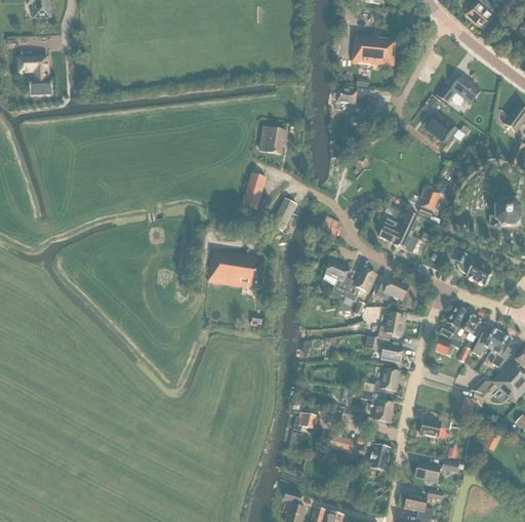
[(50,15),(49,0),(27,0),(33,0),(34,16),(50,15)]
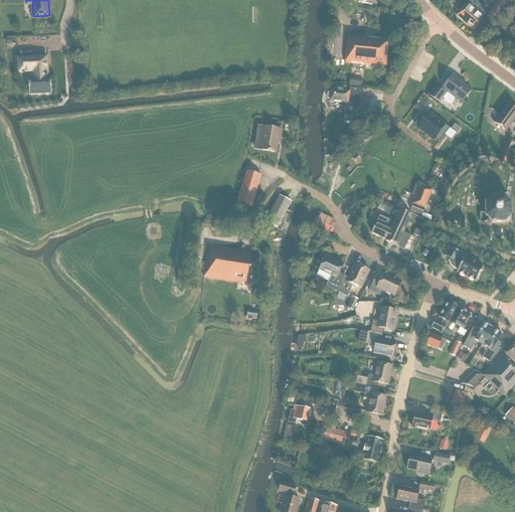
[(493,18),(506,3),(508,0),(499,0),(493,6),(485,0),(483,0),(481,3),(478,0),(467,0),(466,1),(456,13),(475,28),(487,14),(493,18)]
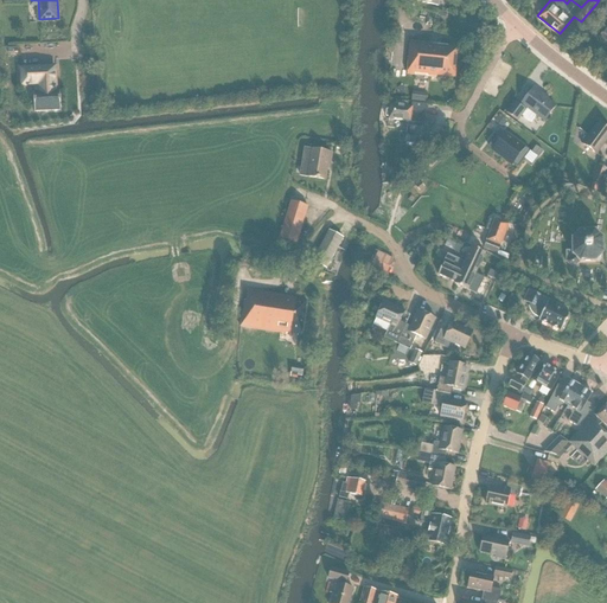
[(410,39),(407,71),(436,75),(436,72),(454,75),(458,45),(447,45),(447,44),(434,42),(410,39)]
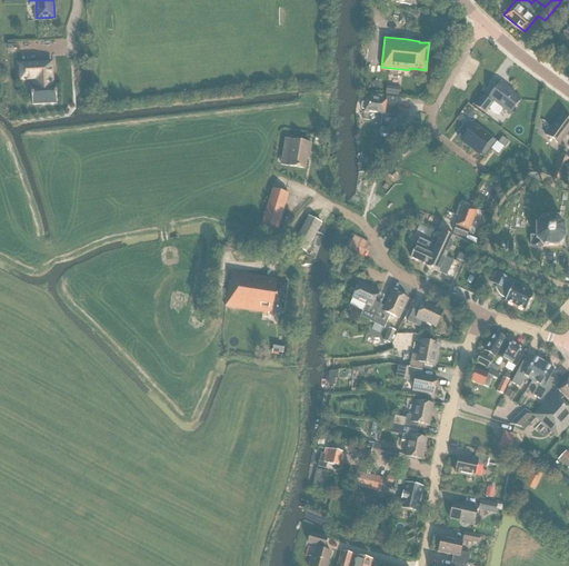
[(32,102),(57,101),(56,82),(52,82),(51,60),(19,61),(20,78),(33,78),(33,83),(31,83),(32,102)]
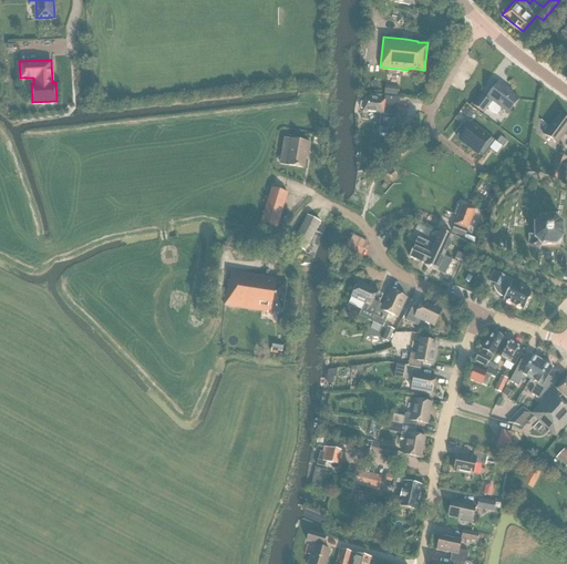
[(473,103),(484,111),(488,105),(496,111),(501,105),(508,111),(519,96),(507,88),(508,86),(500,79),(486,96),(481,93),(473,103)]
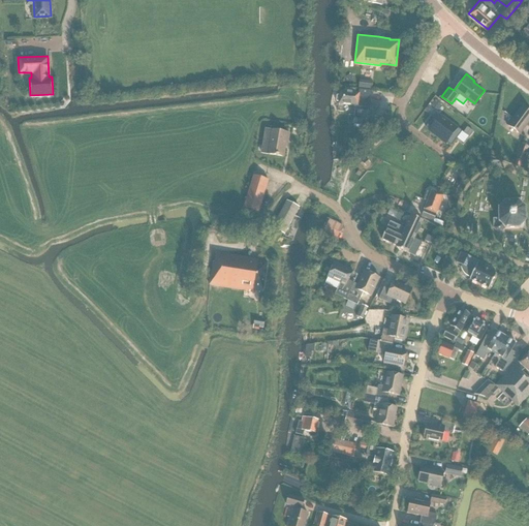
[(359,91),(340,89),(339,93),(337,92),(336,99),(339,99),(338,101),(370,105),(372,89),(359,87),(359,91)]
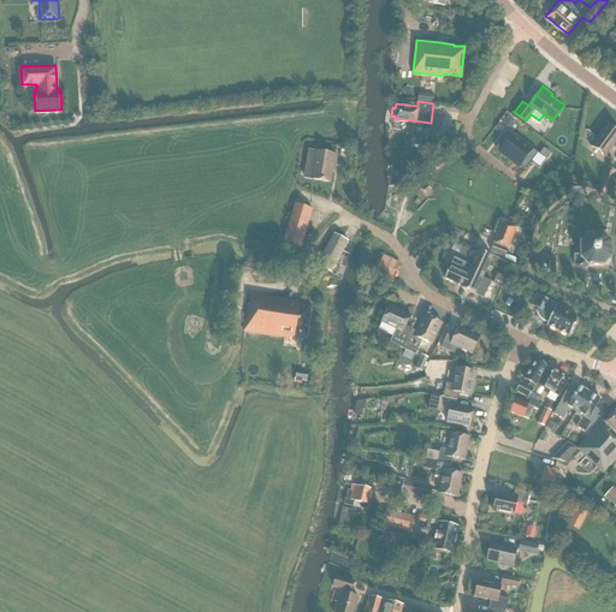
[(598,136),(596,134),(590,142),(605,153),(615,137),(615,128),(608,123),(598,136)]
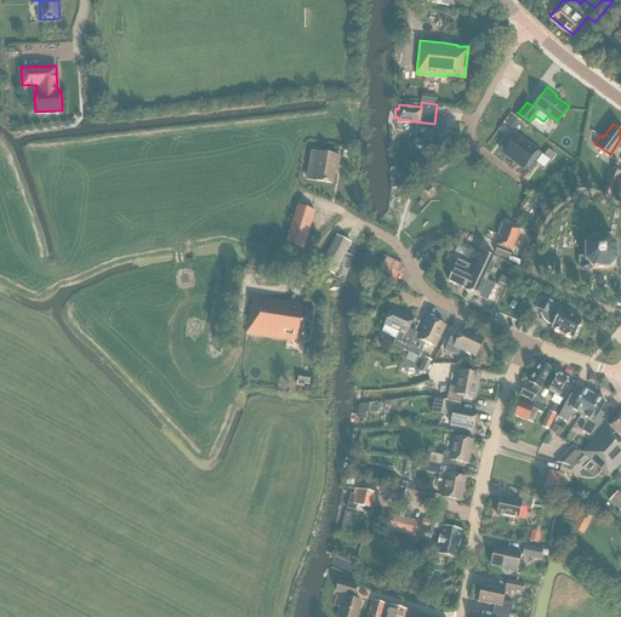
[(425,127),(423,137),(436,138),(437,129),(425,127)]
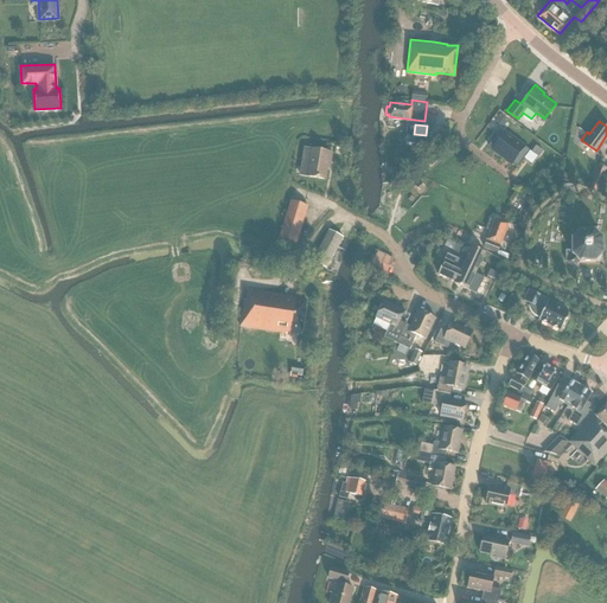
[(502,127),(489,145),(494,148),(492,152),(500,158),(516,138),(502,127)]
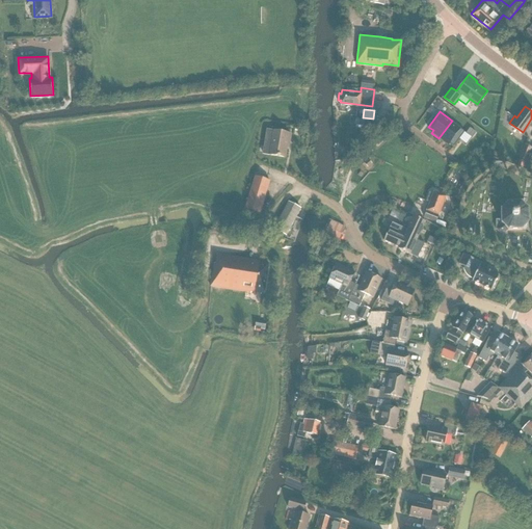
[(363,117),(355,116),(355,123),(356,123),(356,125),(358,125),(361,127),(364,126),(373,125),(374,118),(373,118),(363,117)]
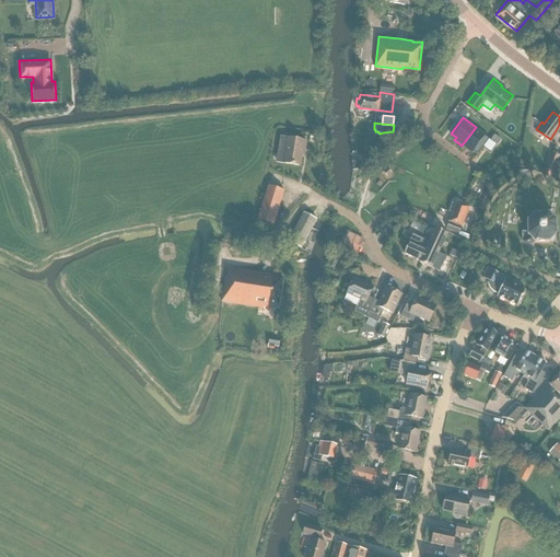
[(476,127),(462,146),(469,152),(471,149),(477,153),(490,137),(476,127)]
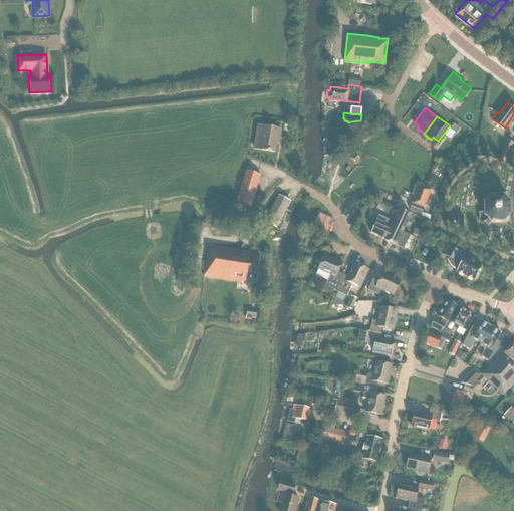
[(460,125),(454,121),(450,126),(456,132),(460,125)]
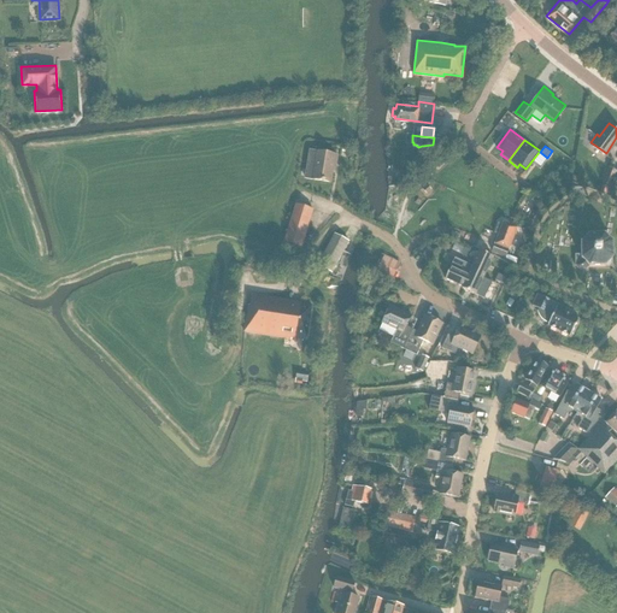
[(312,177),(330,180),(333,164),(335,164),(336,153),(317,149),(310,148),(305,175),(312,177)]
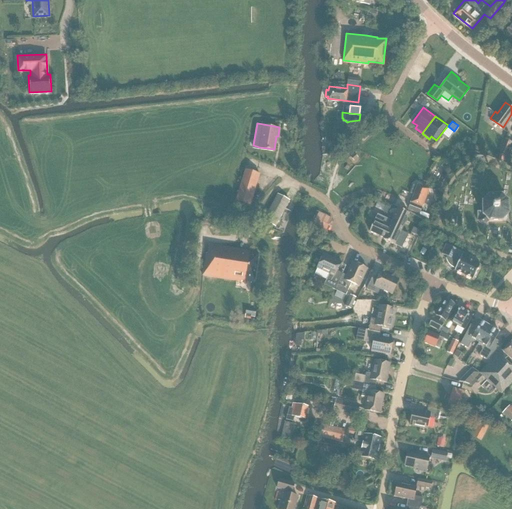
[(497,157),(500,150),(506,153),(511,140),(505,137),(500,149),(493,146),(489,154),(497,157)]
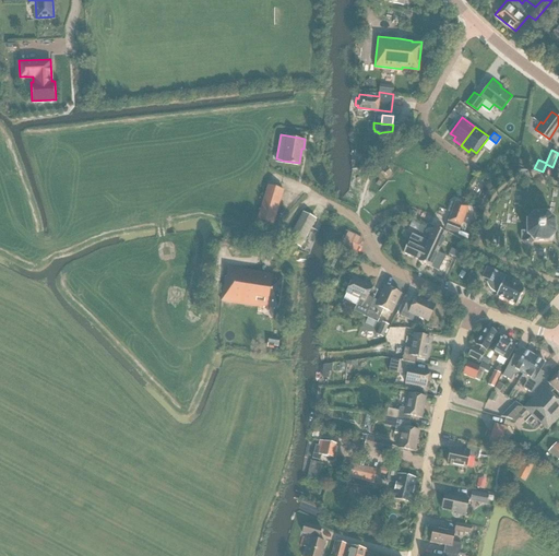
[(283,188),(269,184),(258,219),(273,223),(283,188)]
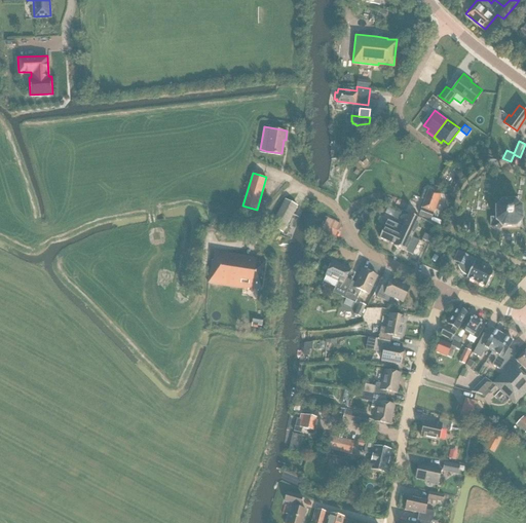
[(421,196),(424,197),(419,213),(431,217),(441,191),(429,187),(428,189),(424,188),(421,196)]
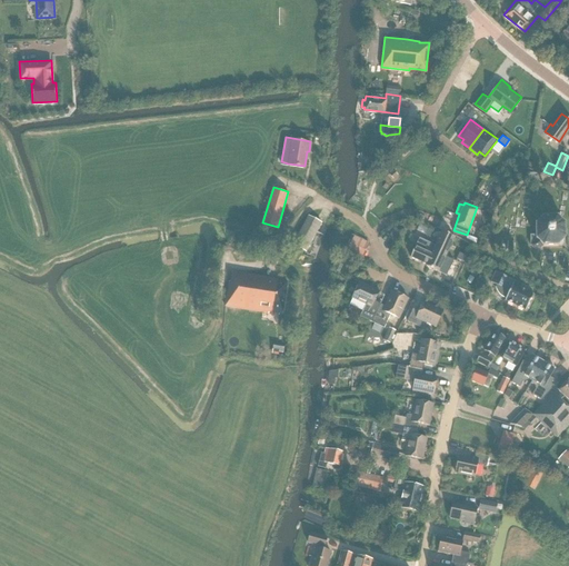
[(293,244),(306,250),(321,221),(310,215),(293,244)]
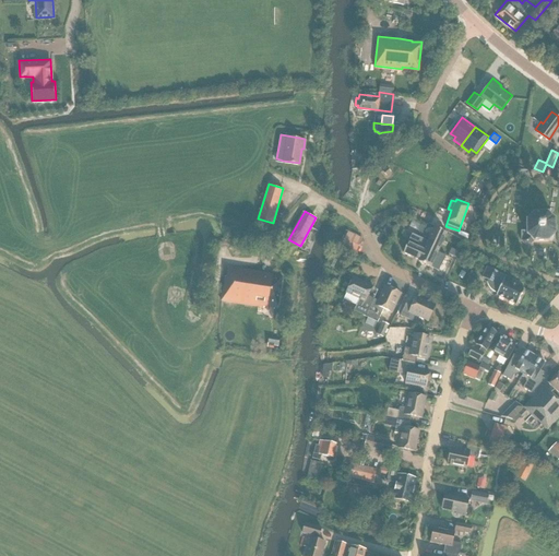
[(534,239),(548,239),(555,232),(555,217),(548,211),(533,211),(526,219),(527,228),(521,228),(521,238),(522,239),(528,245),(534,239)]
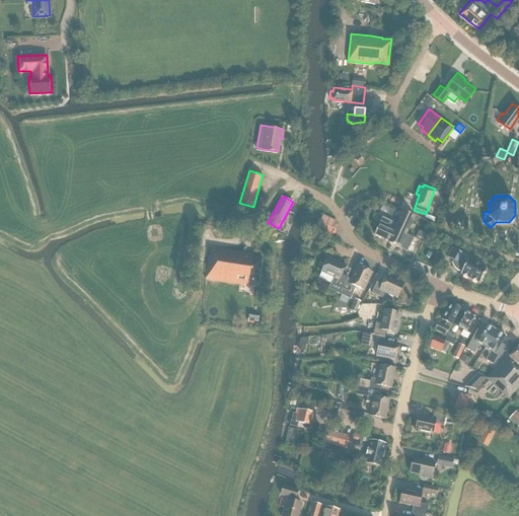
[(354,208),(362,214),(367,206),(359,201),(354,208)]
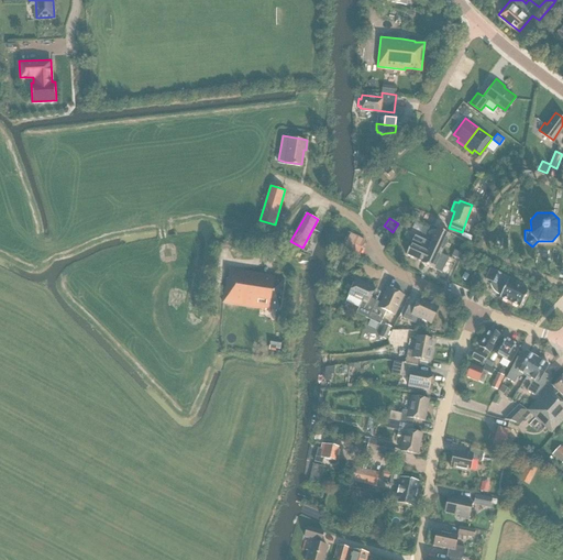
[(432,237),(431,241),(422,260),(421,261),(442,271),(449,255),(441,251),(450,233),(438,227),(437,228),(430,224),(426,234),(432,237)]
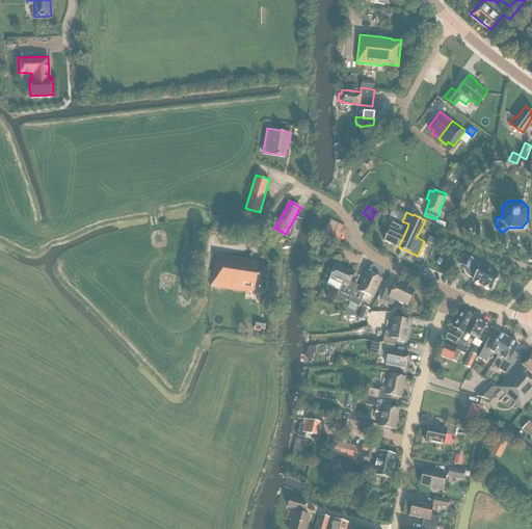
[(344,226),(331,219),(324,234),(338,240),(344,226)]
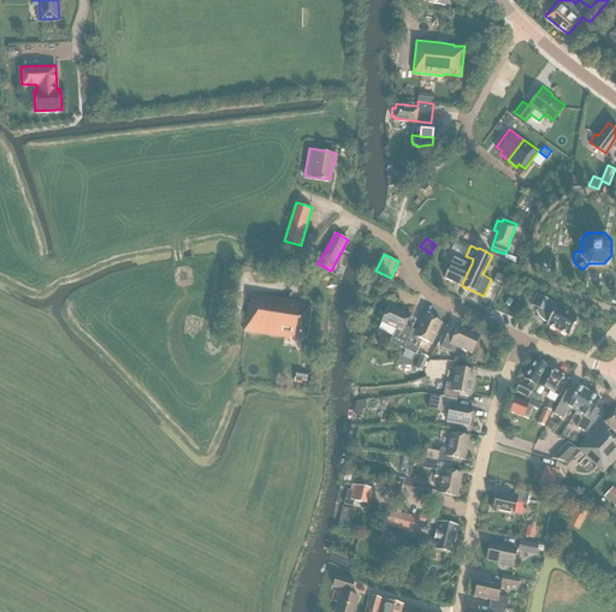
[(462,284),(472,263),(454,255),(444,275),(462,284)]
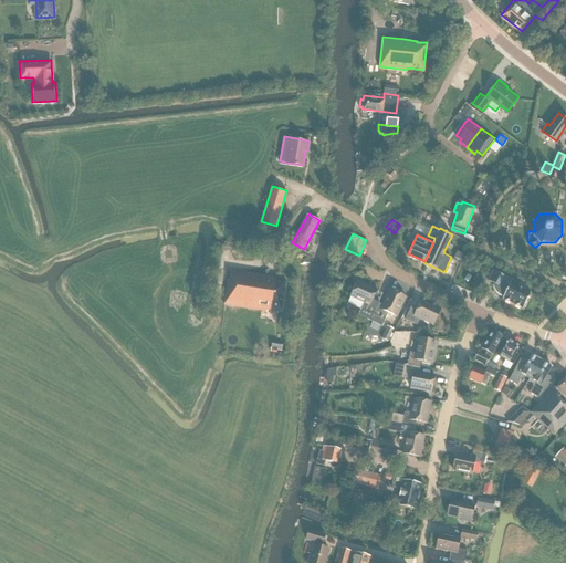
[(257,251),(244,249),(243,256),(255,258),(257,251)]
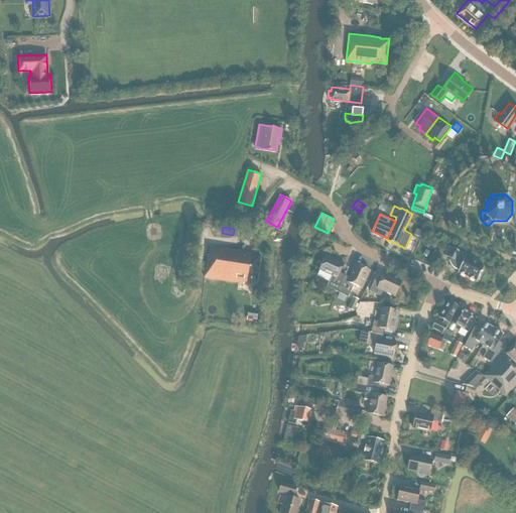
[(208,253),(205,275),(256,283),(261,254),(248,252),(249,250),(211,244),(209,253),(208,253)]
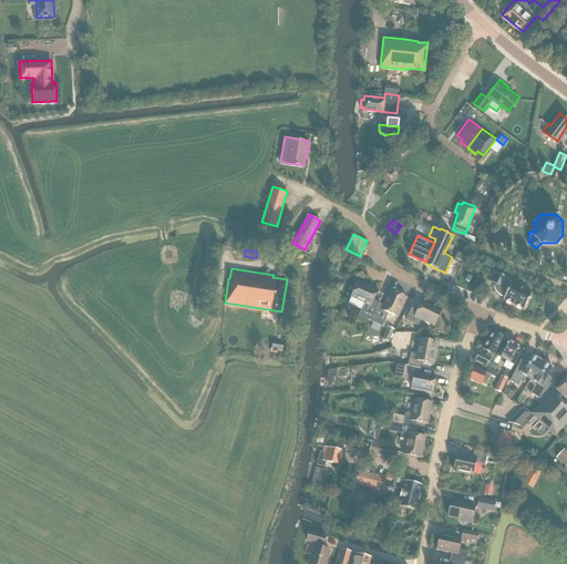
[(493,269),(488,278),(495,283),(494,285),(495,287),(496,289),(497,291),(500,293),(502,294),(504,295),(503,297),(524,307),(525,305),(527,306),(529,300),(527,300),(532,293),(518,286),(521,283),(513,279),(513,278),(493,269)]
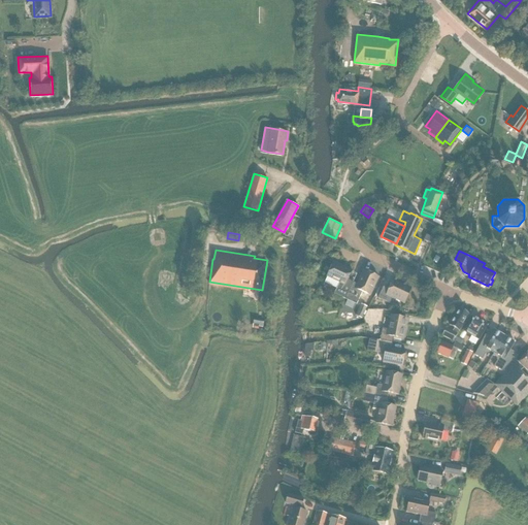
[(352,268),(334,260),(328,273),(340,279),(334,292),(345,297),(353,280),(348,277),(352,268)]
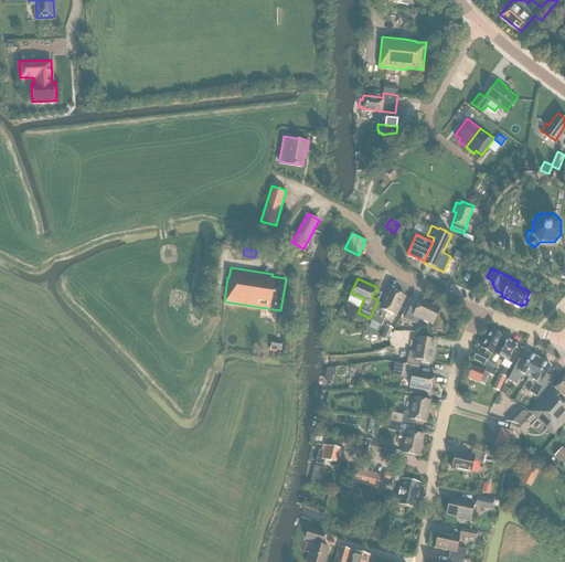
[(382,324),(387,310),(396,314),(405,295),(391,288),(384,303),(377,299),(370,318),(382,324)]
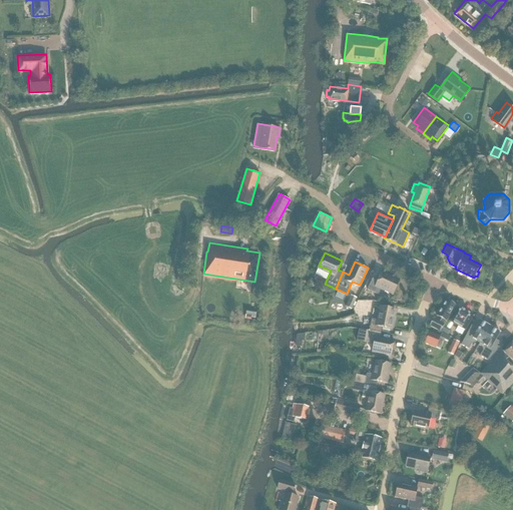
[(373,277),(367,287),(378,293),(381,286),(393,292),(400,278),(382,270),(378,279),(373,277)]
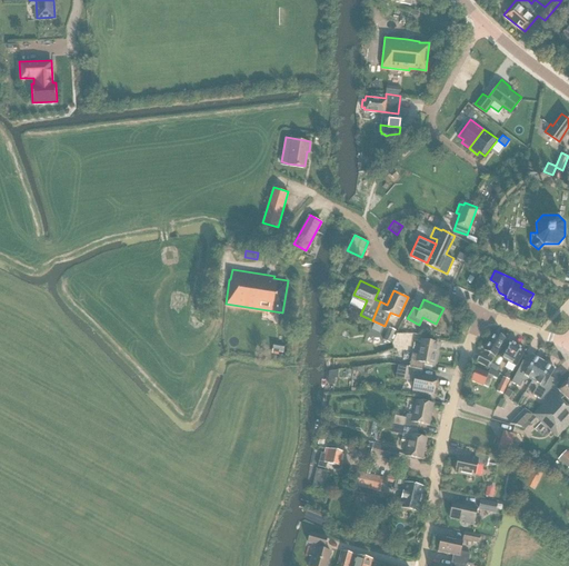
[(391,341),(397,329),(388,325),(382,337),(391,341)]
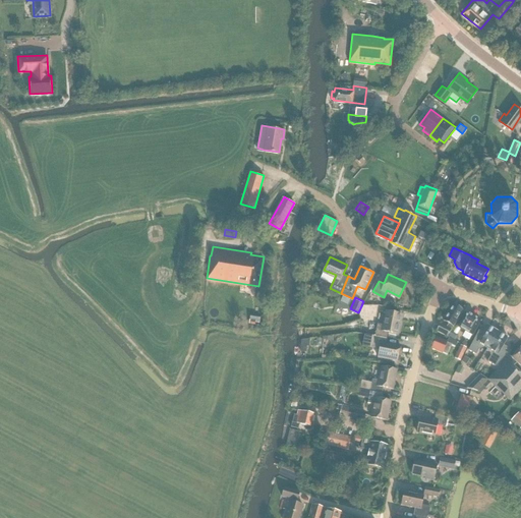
[(448,312),(447,311),(445,314),(446,315),(444,319),(449,322),(447,326),(441,323),(438,329),(448,334),(451,329),(463,308),(453,302),(448,312)]
